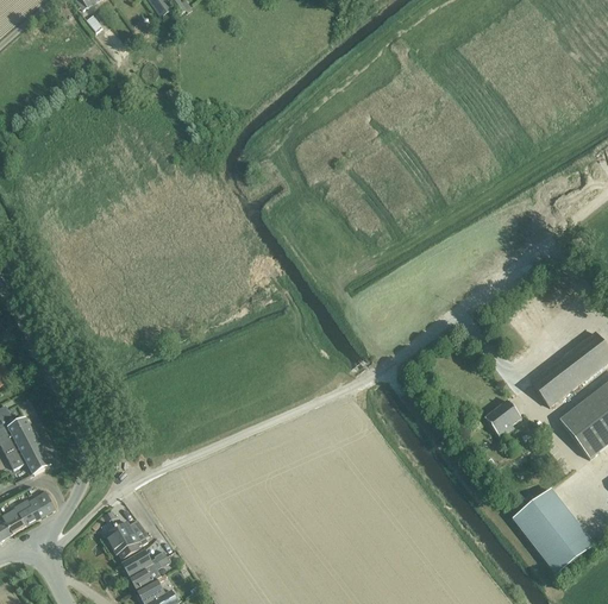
[(146,0),(157,17),(170,8),(164,0),(146,0)]
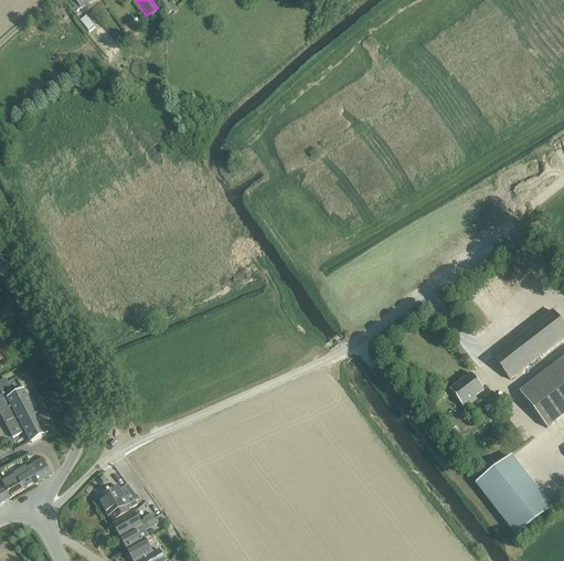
[(157,0),(165,11),(171,7),(167,0),(157,0)]
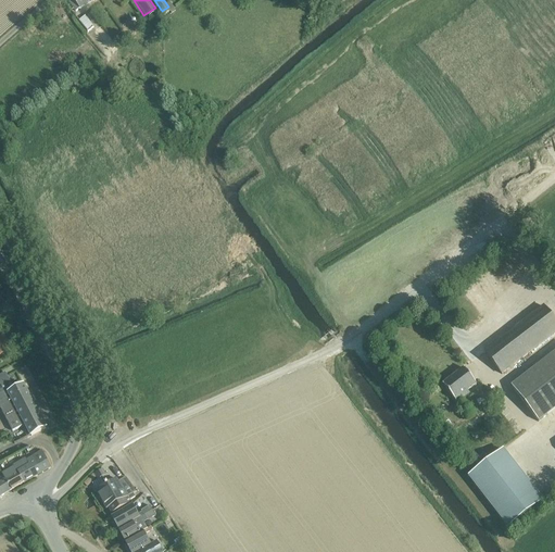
[(84,12),(77,16),(86,27),(92,23),(84,12)]
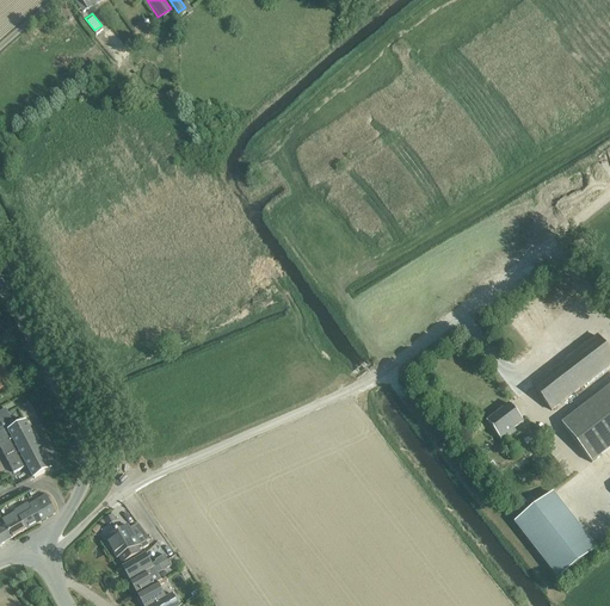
[(517,232),(534,220),(525,208),(509,220),(517,232)]
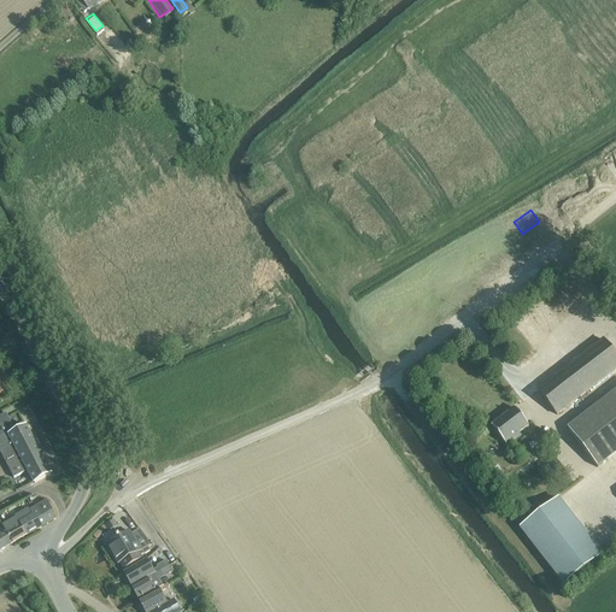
[(464,258),(457,269),(468,276),(475,265),(464,258)]
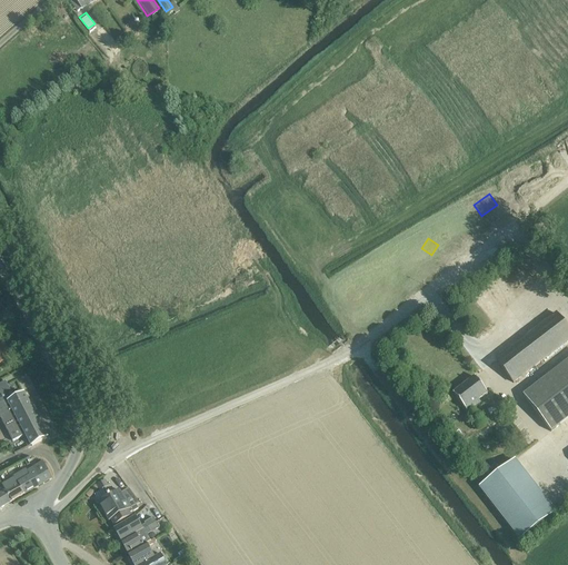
[(495,356),(512,379),(567,336),(567,327),(555,310),(495,356)]
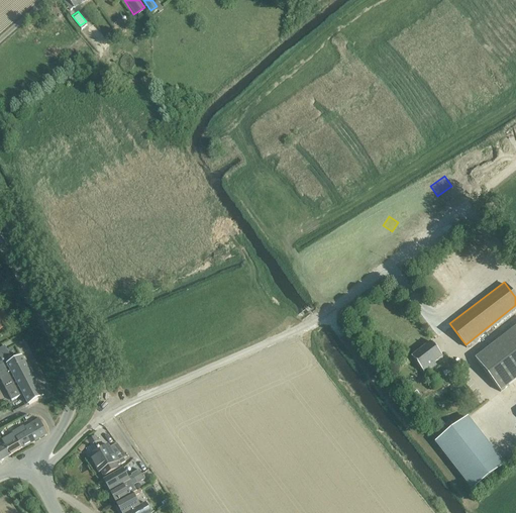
[(515,323),(475,355),(497,384),(500,388),(504,384),(515,375),(515,323)]
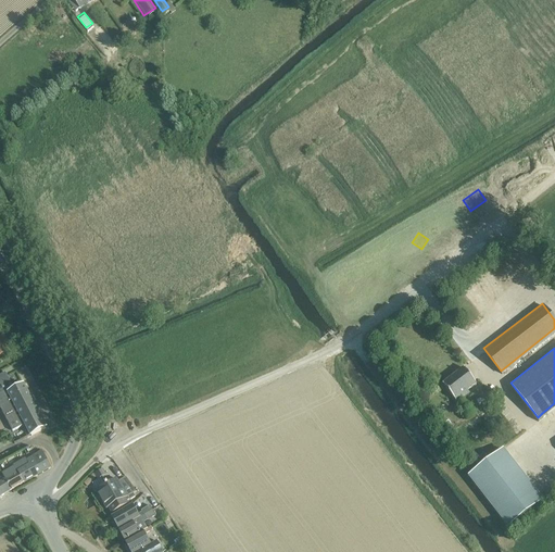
[(463,365),(442,381),(454,397),(456,400),(462,396),(464,398),(470,392),(466,387),(475,380),(463,365)]
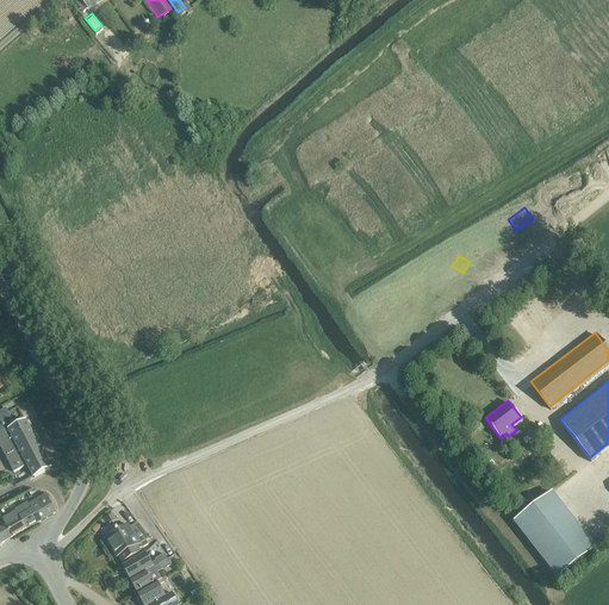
[(32,471),(33,473),(49,465),(24,418),(14,423),(5,405),(0,407),(0,444),(13,469),(26,461),(31,471),(32,471)]
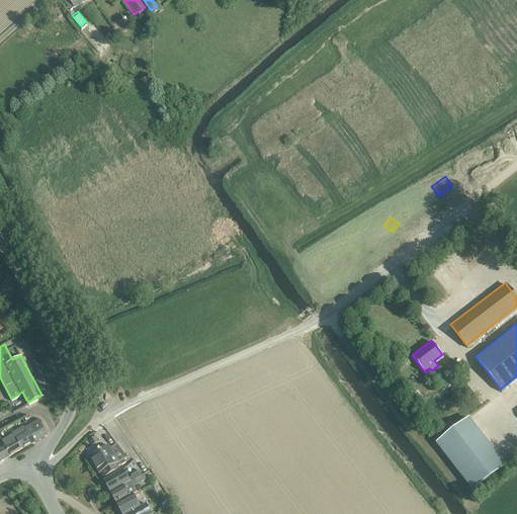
[(425,372),(434,384),(439,380),(430,368),(425,372)]
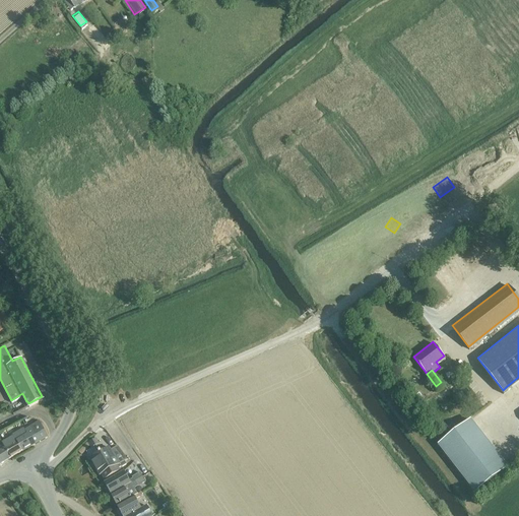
[(474,490),(507,465),(469,416),(437,442),(474,490)]
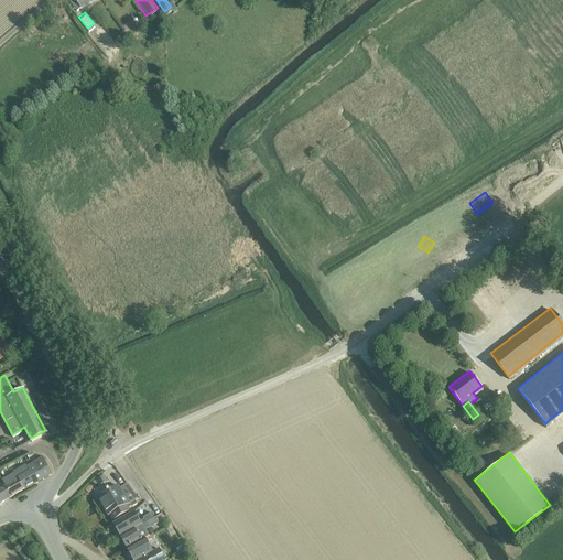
[(2,474),(4,476),(7,481),(4,483),(11,494),(23,486),(35,480),(50,471),(41,453),(24,463),(23,461),(2,474)]
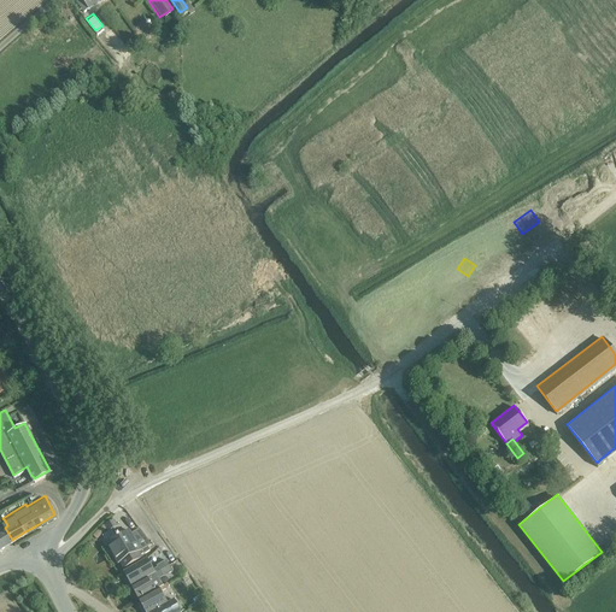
[(104,522),(107,528),(116,523),(112,517),(104,522)]
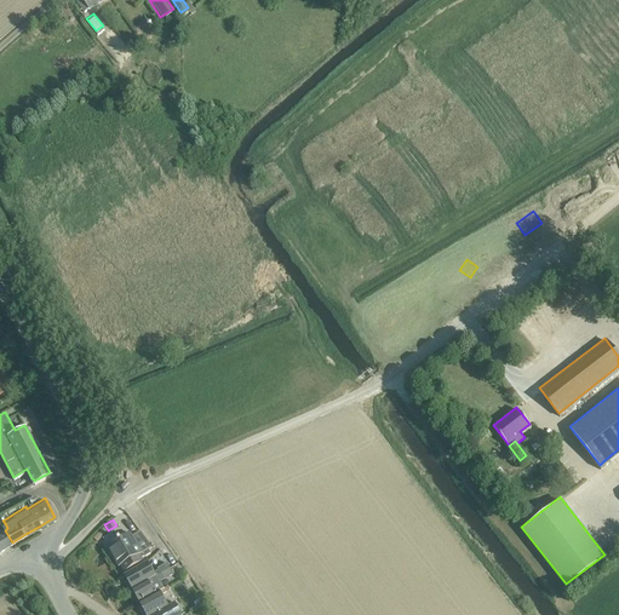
[(107,542),(105,542),(118,563),(120,562),(124,568),(142,558),(138,552),(152,544),(139,528),(131,533),(129,530),(116,538),(107,542)]
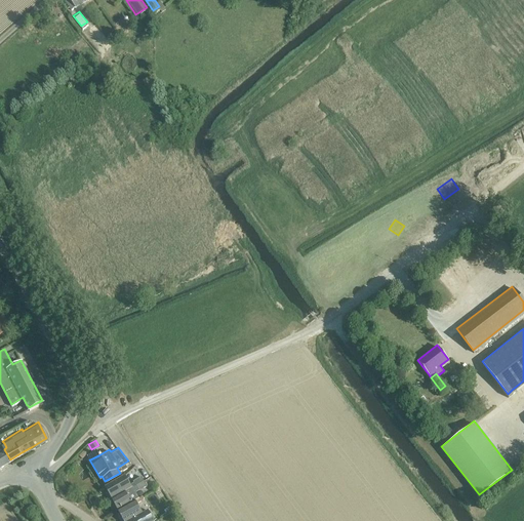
[(4,449),(0,451),(0,465),(10,459),(4,449)]
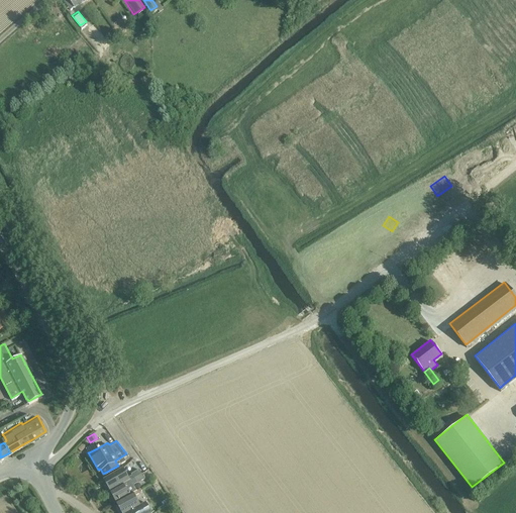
[(102,478),(109,489),(129,477),(133,475),(140,471),(138,467),(130,472),(131,473),(127,475),(122,466),(102,478)]
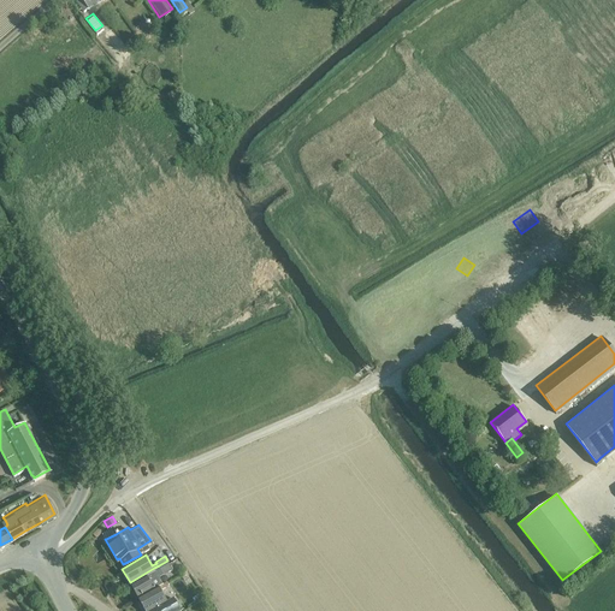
[(171,567),(167,561),(159,565),(163,573),(171,567)]
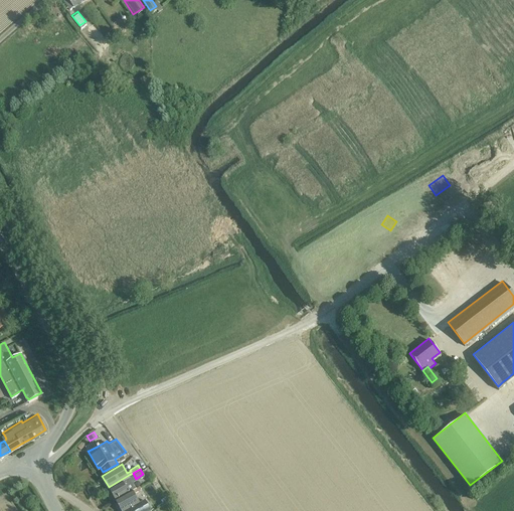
[(115,498),(132,489),(132,488),(135,486),(129,475),(109,487),(115,498)]
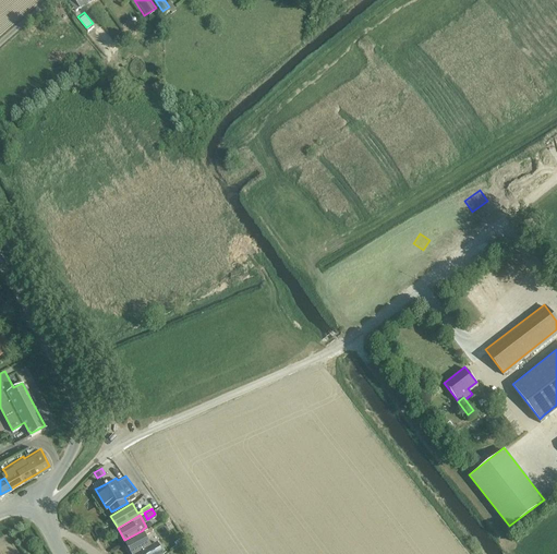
[(124,540),(132,553),(159,553),(169,549),(161,537),(150,543),(144,532),(152,528),(150,525),(146,527),(143,529),(143,530),(124,540)]
